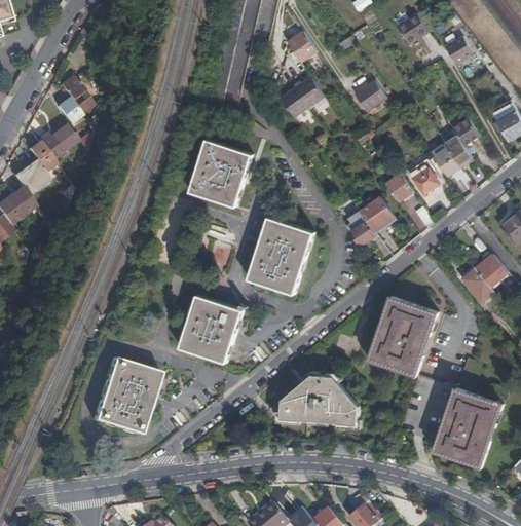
[(367,0),(348,0),(349,0),(355,10),(369,3),(367,0)]
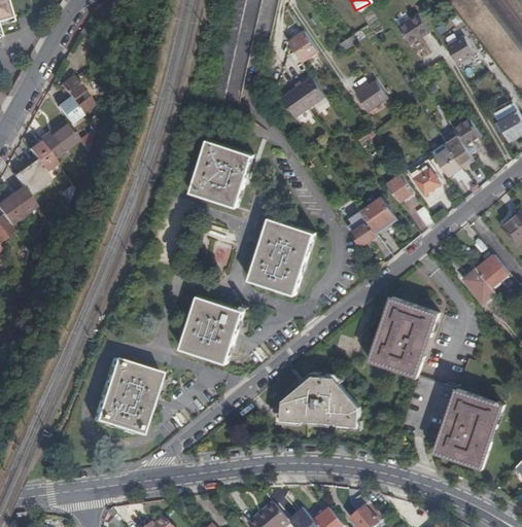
[(398,12),(389,18),(394,25),(404,19),(398,12)]
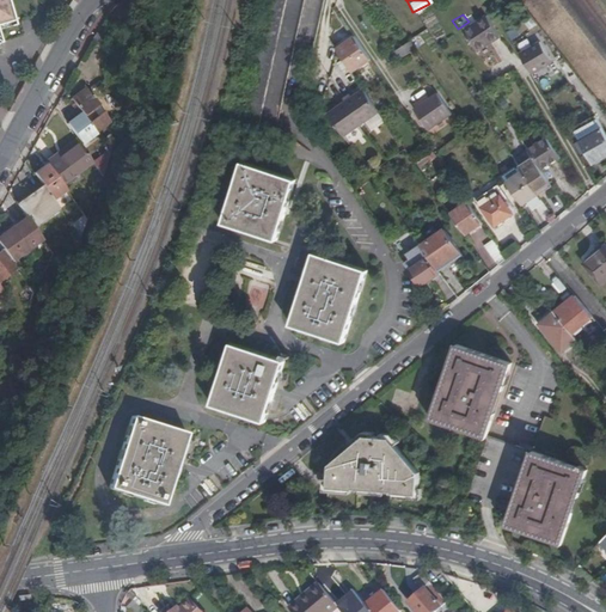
[(495,36),(482,16),(459,31),(472,51),(495,36)]
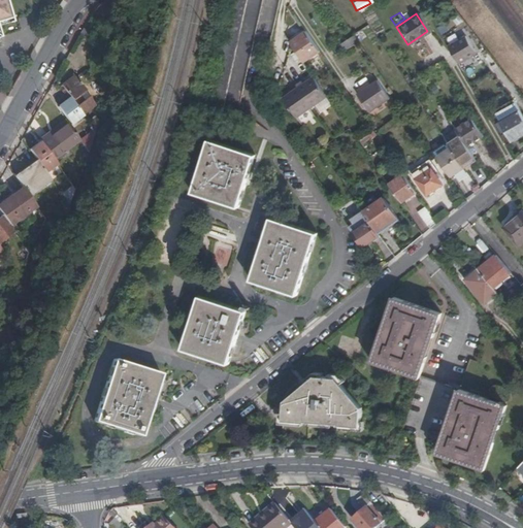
[(302,32),(286,42),(294,53),(300,63),(316,52),(302,32)]
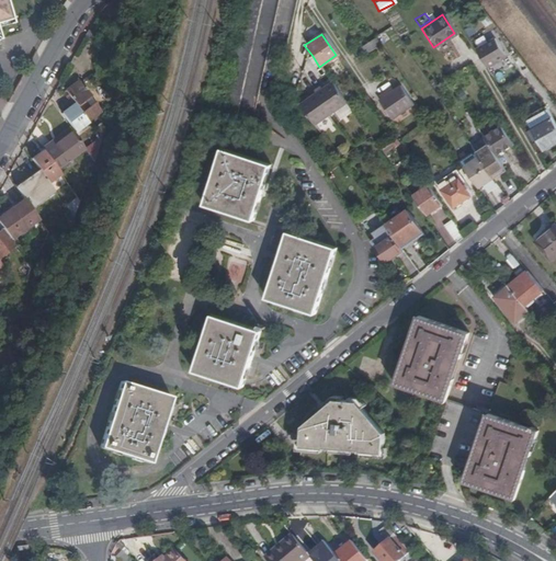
[(489,37),(472,48),(483,67),(500,56),(489,37)]
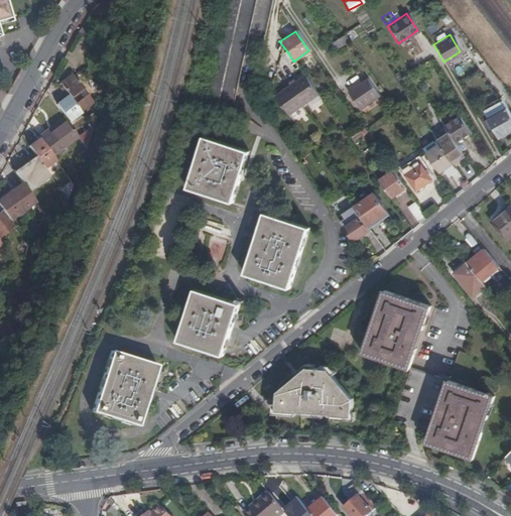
[(383,71),(372,78),(376,84),(387,77),(383,71)]
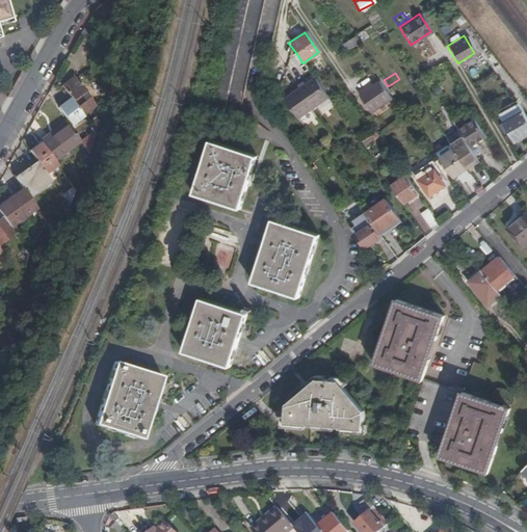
[(71,76),(57,85),(63,94),(67,99),(78,114),(91,105),(71,76)]
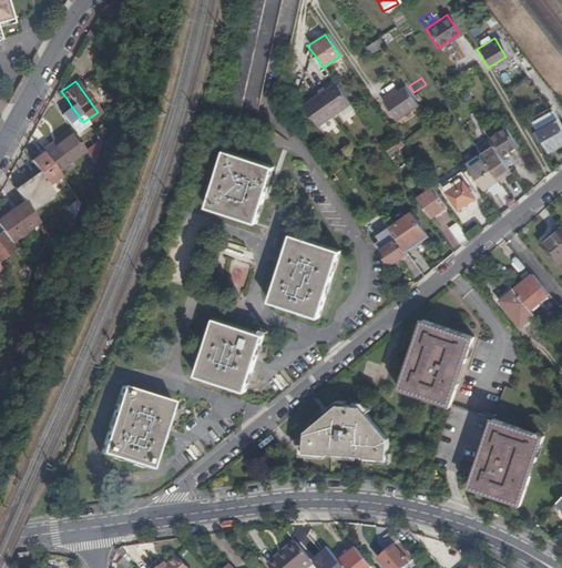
[(345,99),(334,83),(318,94),(333,115),(348,104),(345,99)]
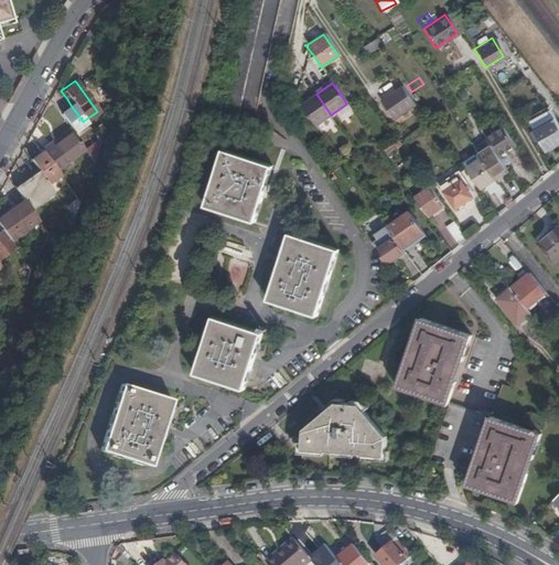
[(393,92),(405,112),(412,106),(399,87),(393,92)]
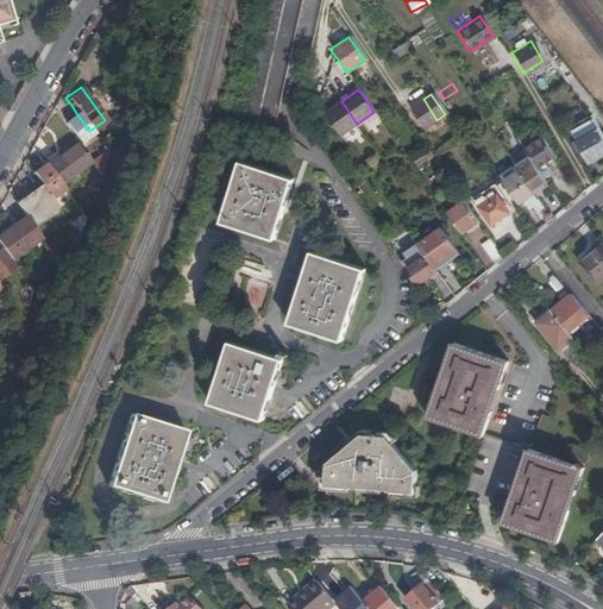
[(422,130),(437,120),(424,99),(420,95),(419,95),(407,104),(407,105),(407,106),(409,108),(408,108),(422,130)]
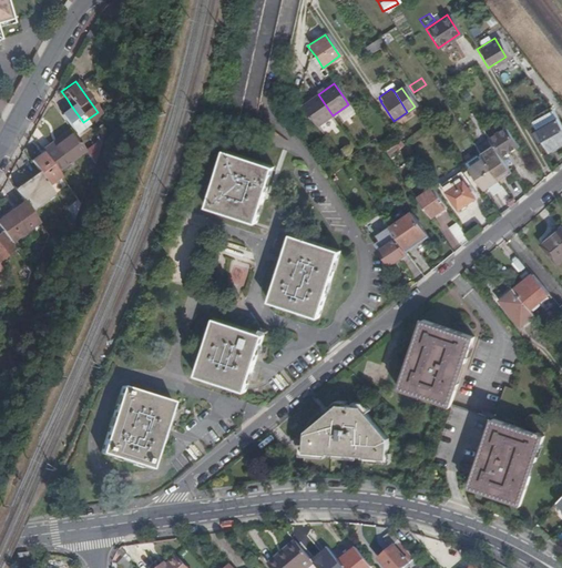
[(351,94),(345,99),(348,104),(350,107),(356,102),(351,94)]
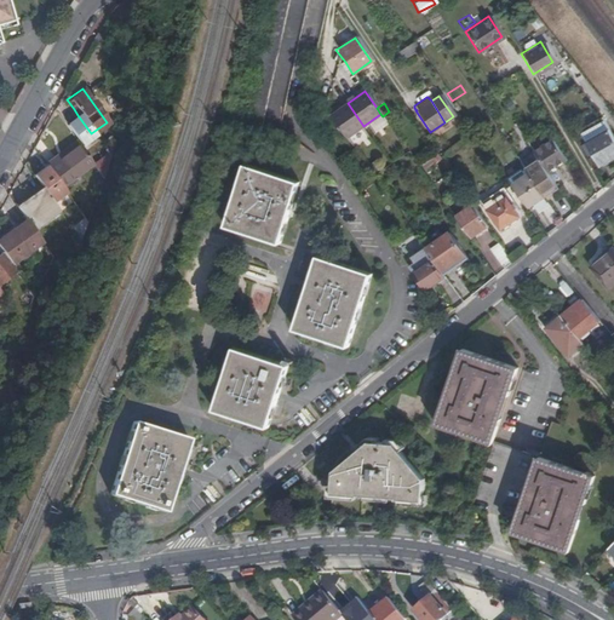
[(67,115),(70,121),(78,115),(74,109),(67,115)]
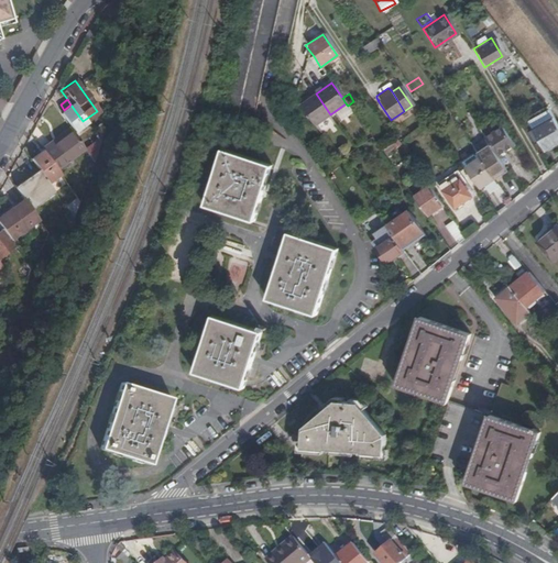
[(83,121),(70,105),(64,110),(57,114),(70,132),(84,122),(83,121)]
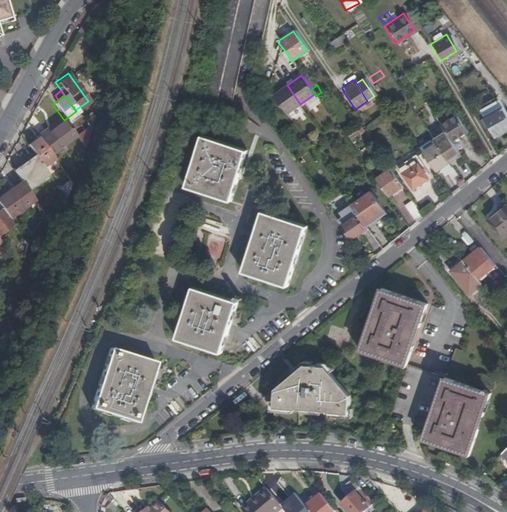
[(476,108),(481,117),(491,135),(506,126),(506,119),(500,107),(494,97),(476,108)]
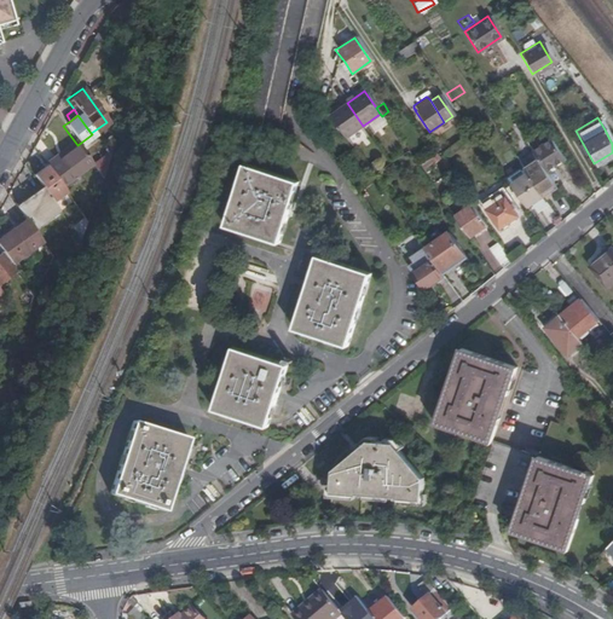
[(400,143),(397,138),(394,140),(391,136),(385,140),(389,149),(400,143)]
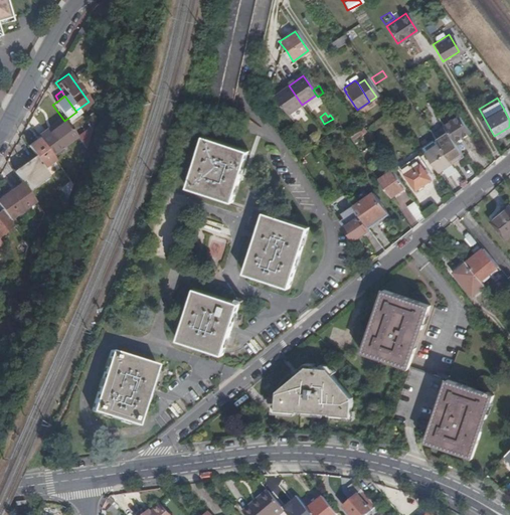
[(445,133),(451,142),(467,132),(456,115),(440,125),(445,133)]
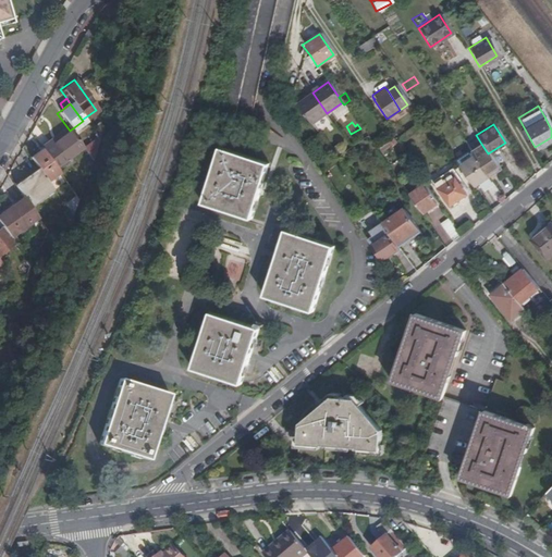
[(65,127),(51,137),(53,140),(68,131),(65,127)]
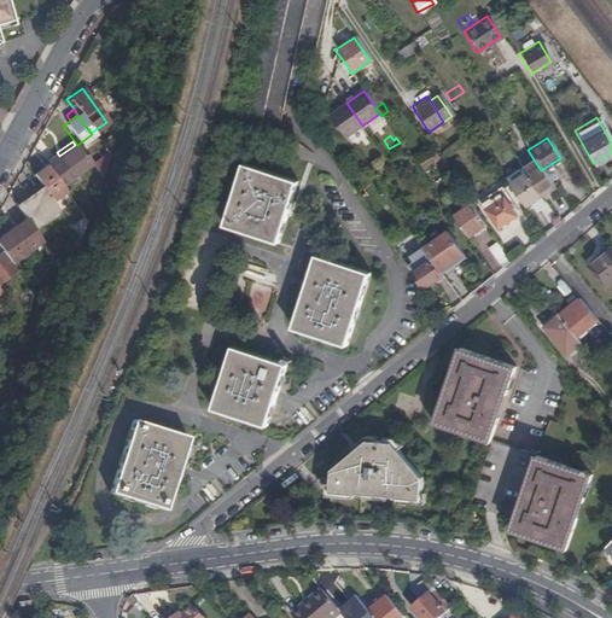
[(59,156),(71,173),(75,170),(86,162),(75,145),(59,156)]
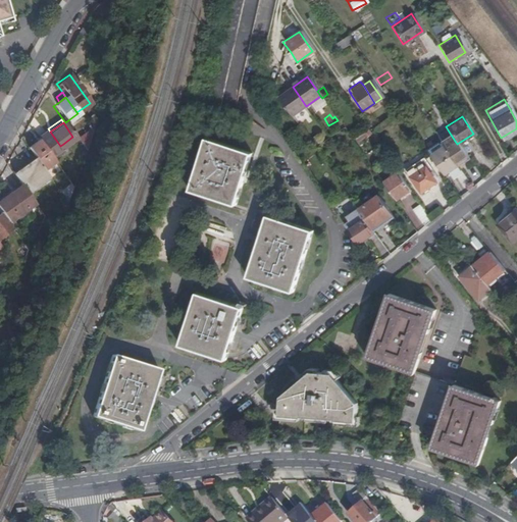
[(84,152),(91,132),(89,128),(74,139),(84,152)]
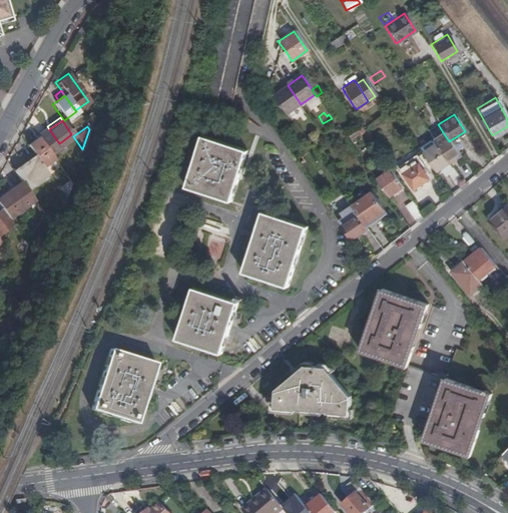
[(34,136),(35,137),(46,153),(55,146),(59,143),(49,129),(46,131),(44,129),(34,136)]
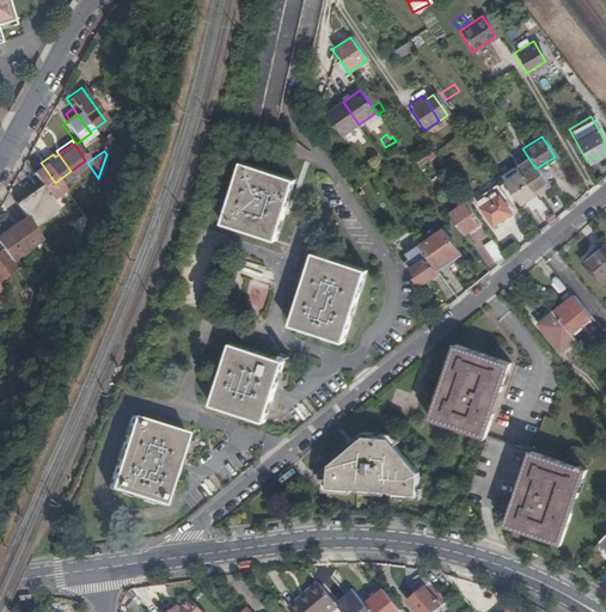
[(519,171),(533,194),(546,187),(536,169),(528,158),(515,166),(516,169),(519,171)]
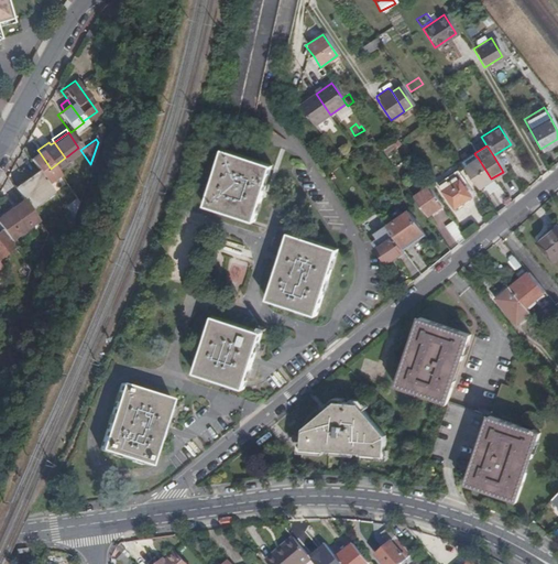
[(70,159),(80,150),(78,148),(68,155),(70,159)]
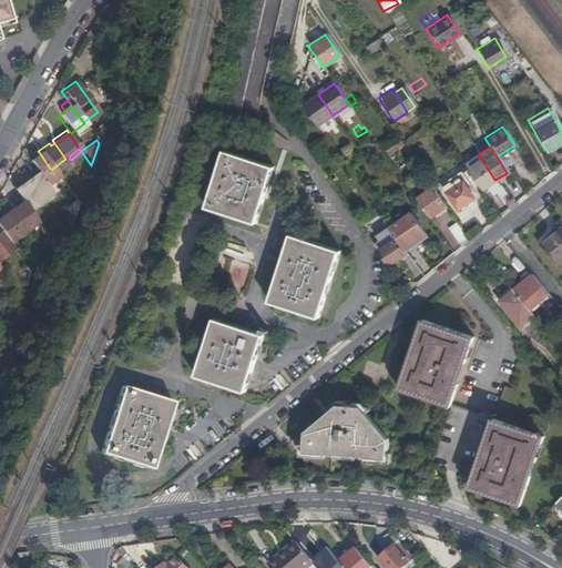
[(28,161),(46,185),(55,176),(53,173),(51,170),(39,152),(28,161)]
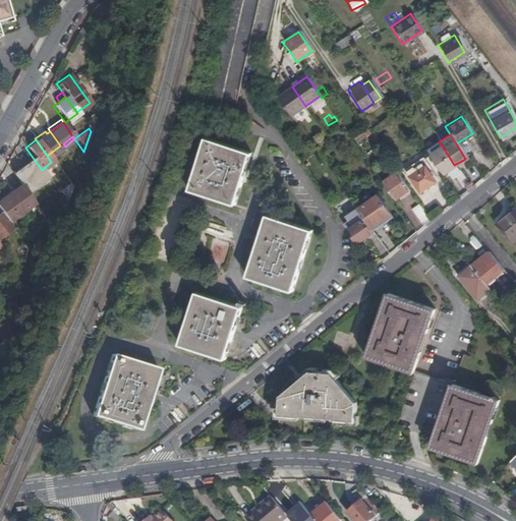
[(247,154),(202,139),(185,191),(231,206),(247,154)]
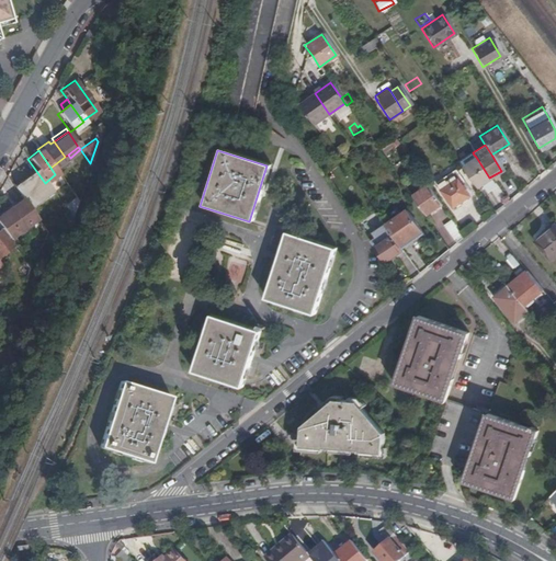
[(490,179),(489,178),(476,157),(467,162),(461,167),(476,189),(490,179)]
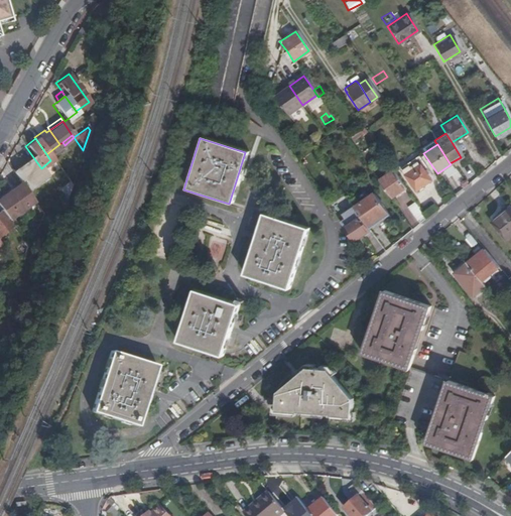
[(20,184),(24,190),(46,175),(41,168),(25,146),(24,146),(33,158),(11,173),(18,182),(20,184)]
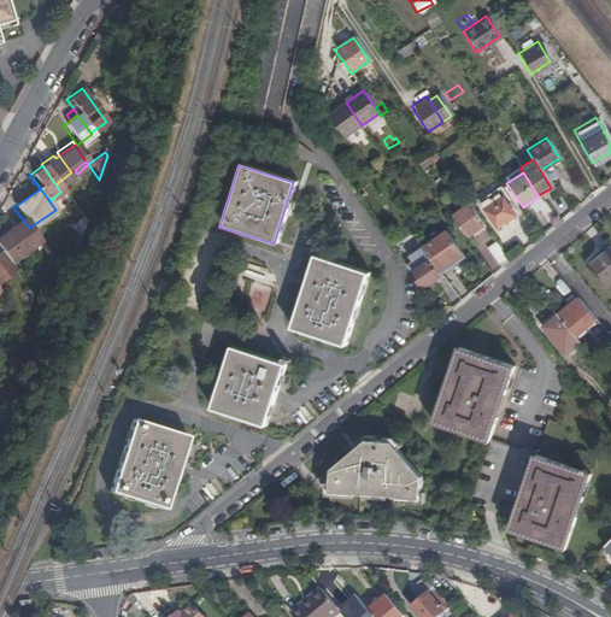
[(56,184),(58,188),(69,180),(66,176),(56,184)]
